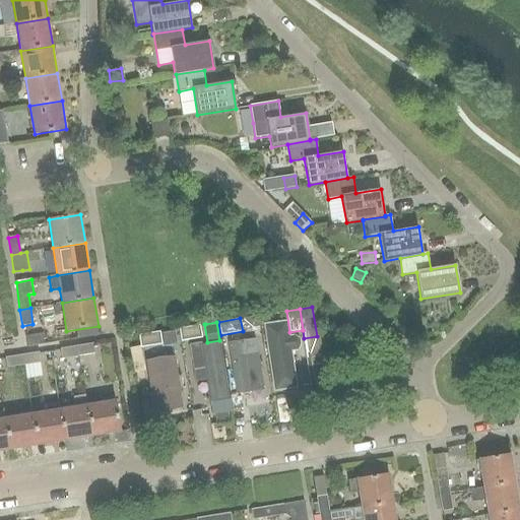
[(264,327),(273,382),(298,378),(287,323),(264,327)]
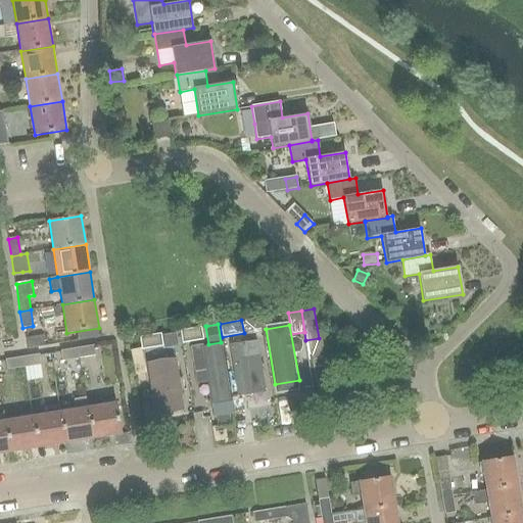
[(180,330),(182,343),(203,339),(201,327),(180,330)]
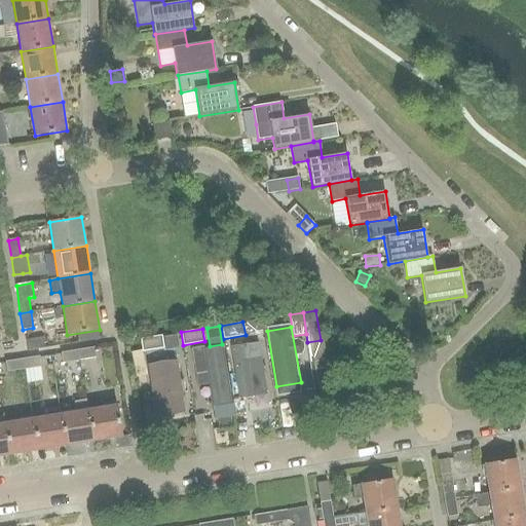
[(165,349),(178,347),(176,333),(163,335),(165,349)]
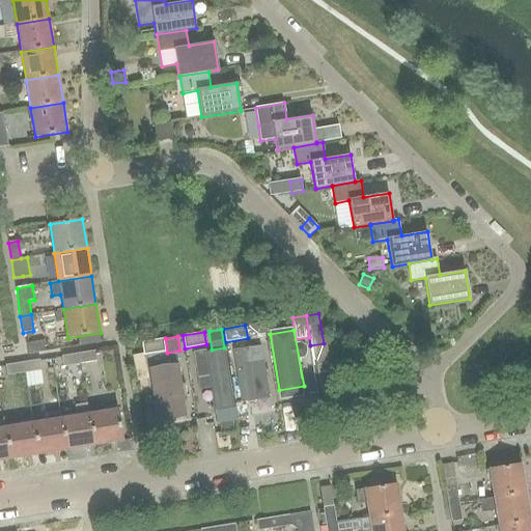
[(163,338),(142,342),(144,355),(165,352),(163,338)]
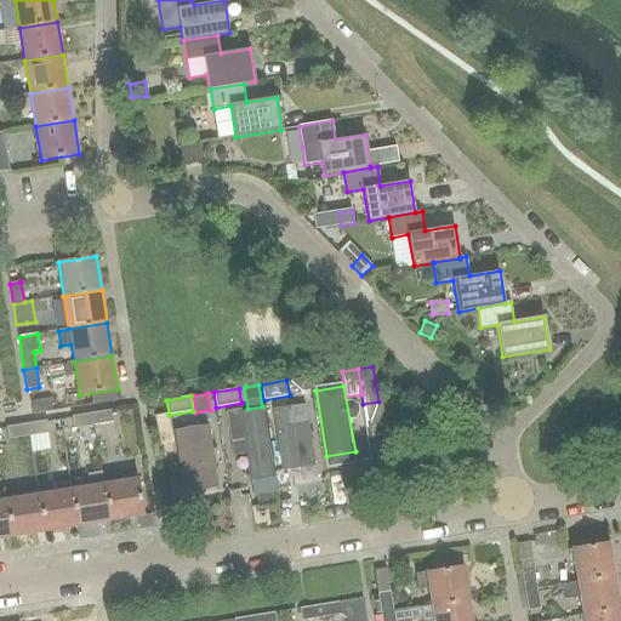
[(273,409),(284,474),(302,471),(291,406),(273,409)]
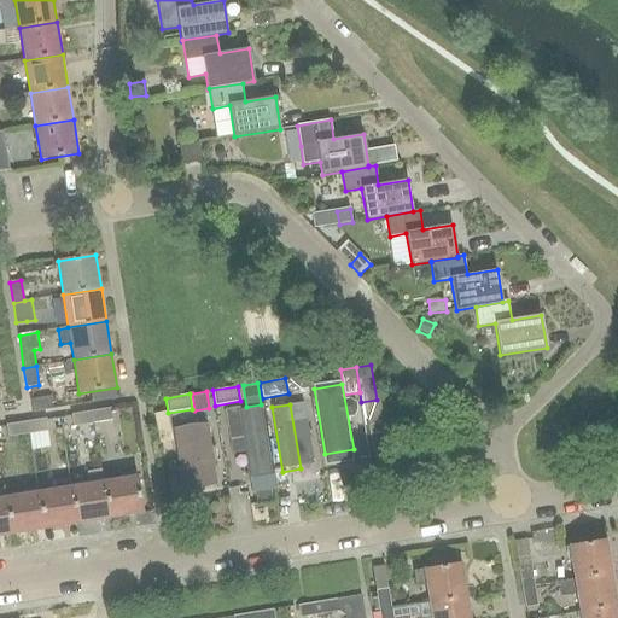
[(235,409),(235,407),(223,408),(231,454),(243,453),(235,409)]
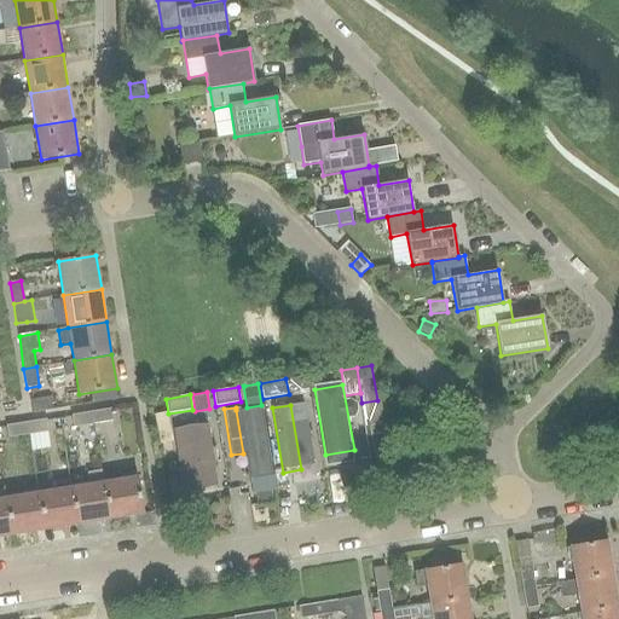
[(114,421),(113,409),(92,412),(94,423),(114,421)]
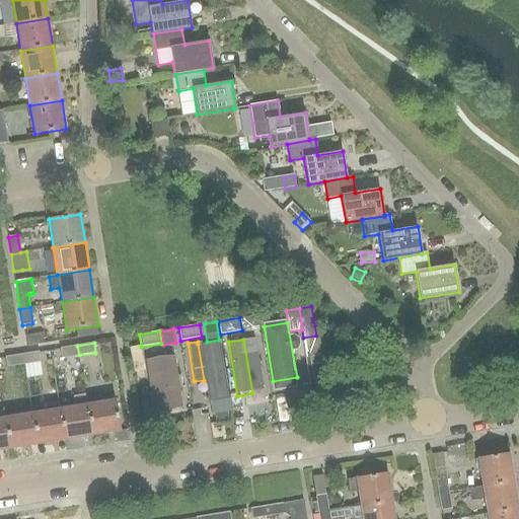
[(201,348),(210,401),(229,397),(220,345),(201,348)]
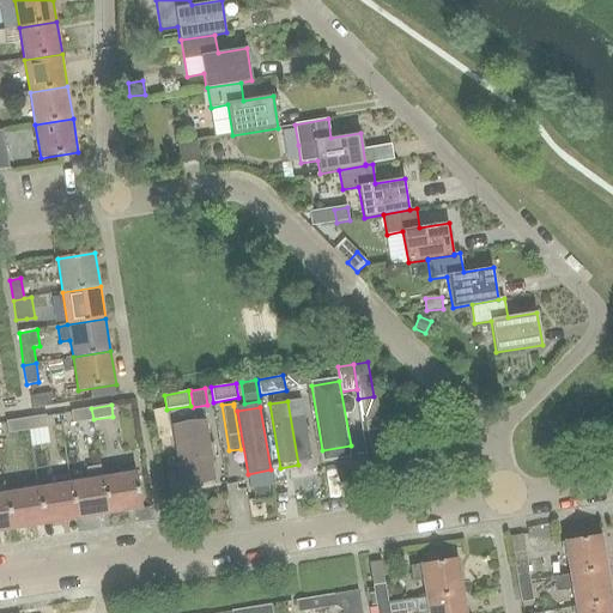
[(93,419),(91,408),(70,412),(71,423),(93,419)]
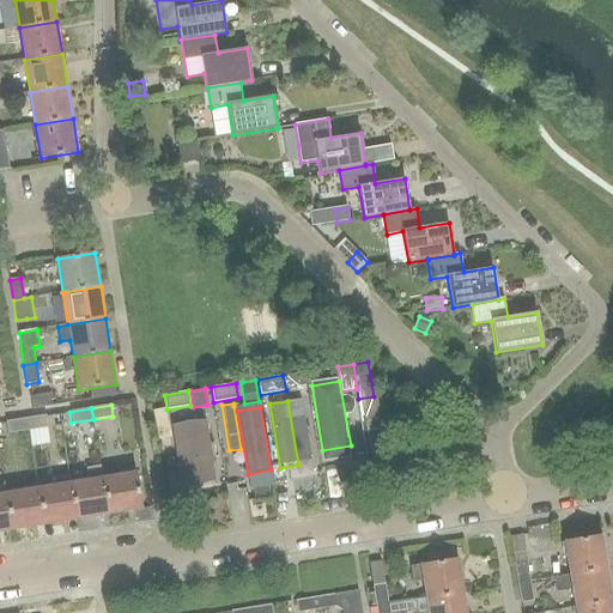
[(169,436),(165,410),(157,411),(161,438),(169,436)]
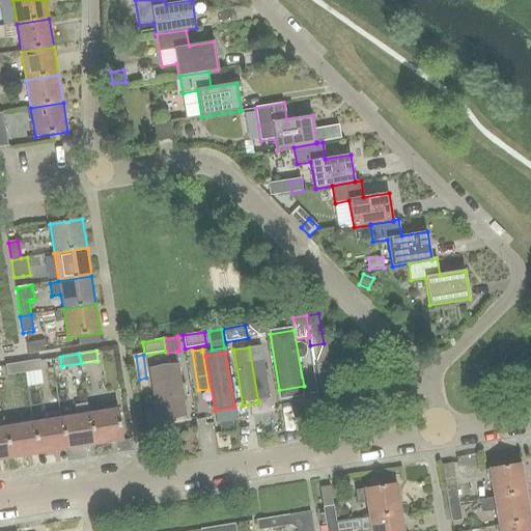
[(36,371),(34,360),(23,362),(25,373),(36,371)]
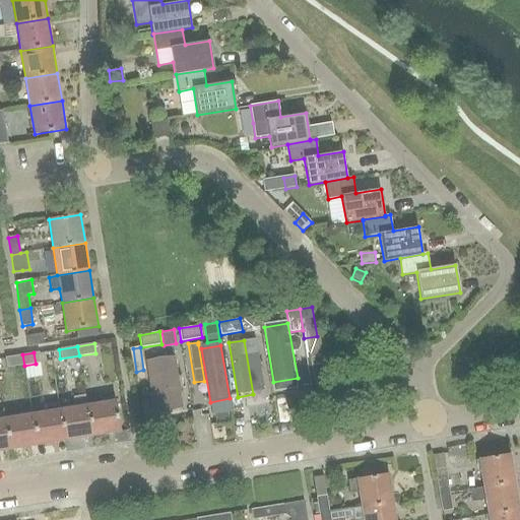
[(24,366),(22,354),(5,358),(7,369),(24,366)]
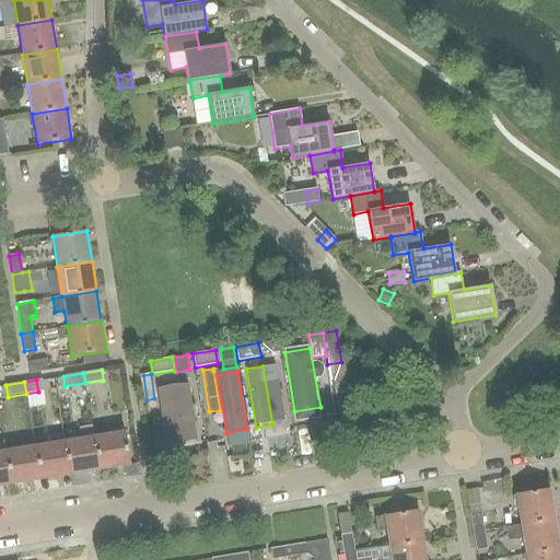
[(159,393),(167,443),(198,438),(189,387),(159,393)]
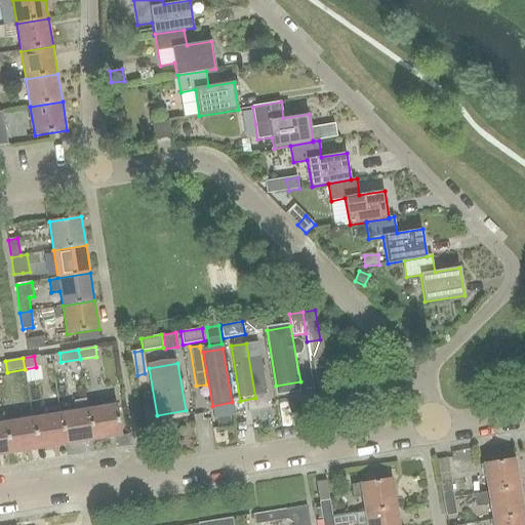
[(327,386),(325,373),(313,375),(315,388),(327,386)]
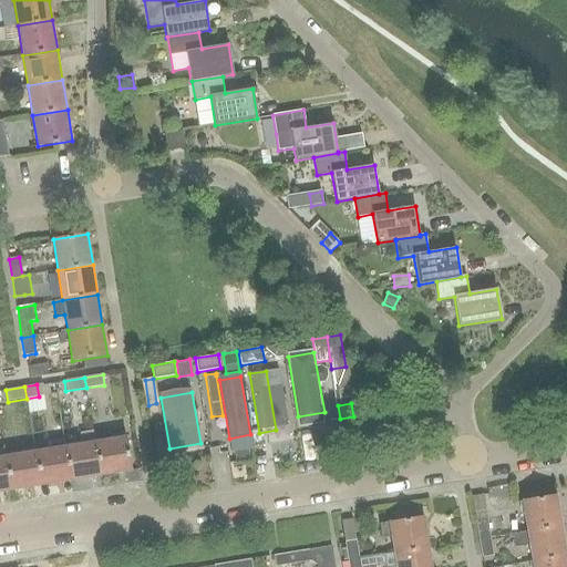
[(131,471),(125,437),(94,442),(100,475),(131,471)]
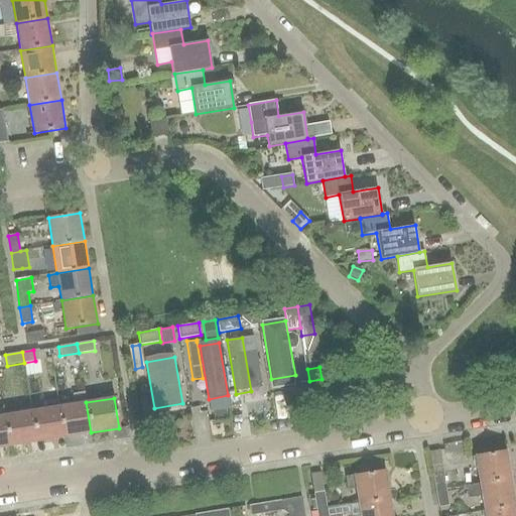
[(91,432),(86,402),(58,406),(63,437),(91,432)]
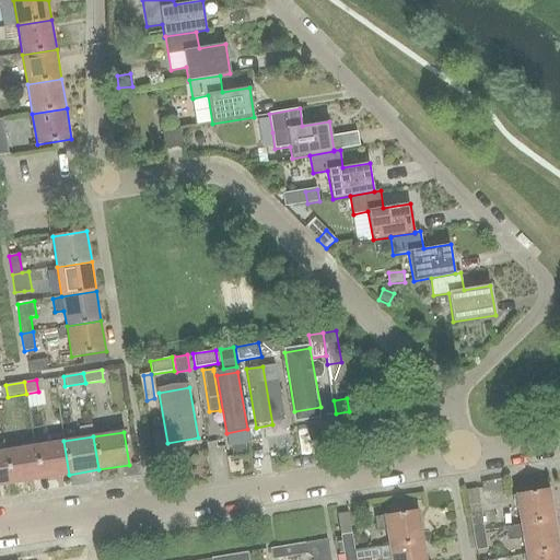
[(34,446),(33,438),(20,440),(21,448),(4,451),(10,483),(39,479),(34,446)]
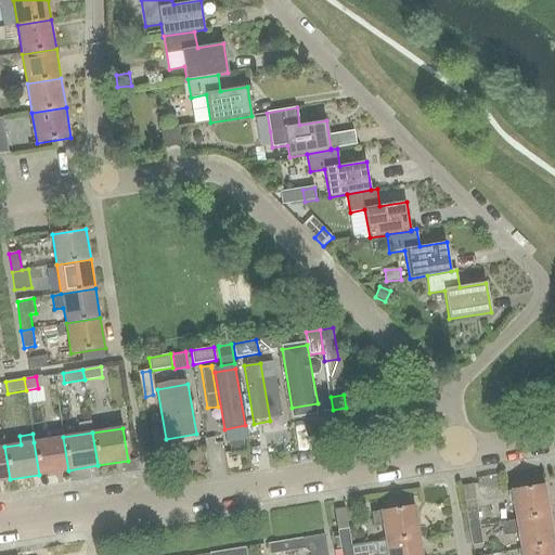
[(63,437),(34,442),(39,475),(68,470),(63,437)]
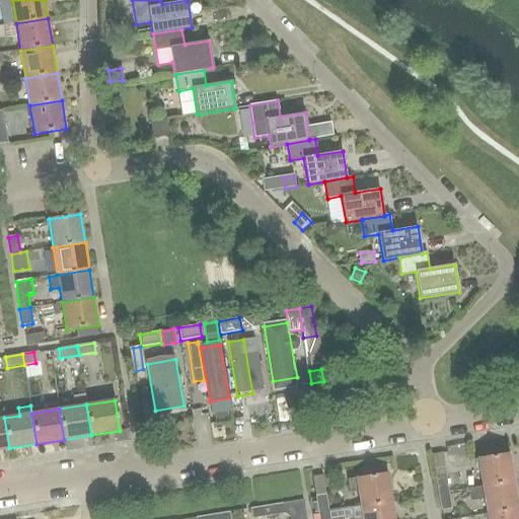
[(0,449),(9,448),(4,418),(3,411),(0,410),(0,449)]
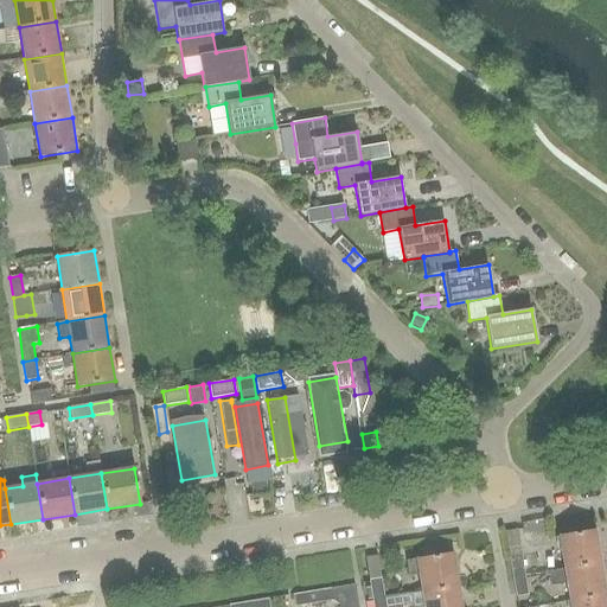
[(525,575),(518,530),(506,532),(513,577),(525,575)]
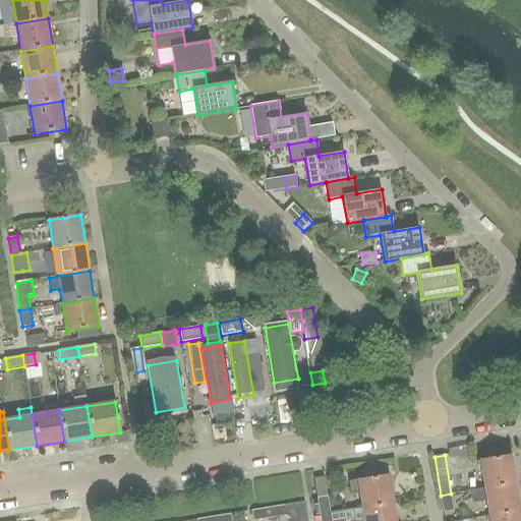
[(517,483),(512,455),(480,460),(484,488),(517,483)]
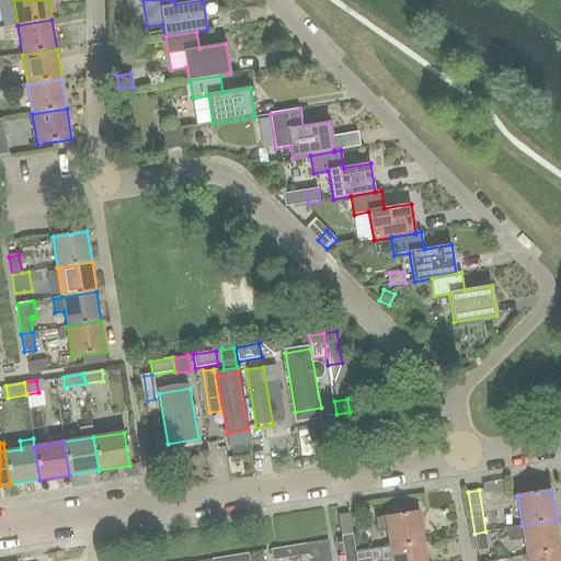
[(424,541),(420,511),(375,518),(378,533),(387,531),(390,547),(424,541)]
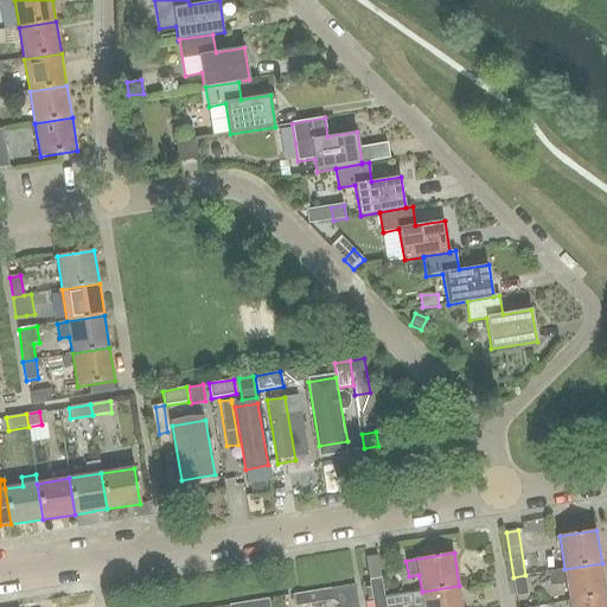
[(384,598),(377,556),(366,557),(374,600),(384,598)]
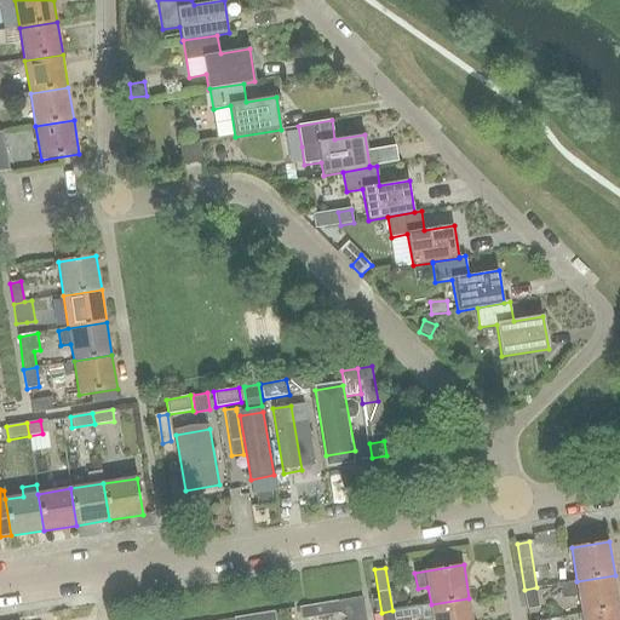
[(619,607),(619,606),(615,575),(577,581),(561,584),(562,598),(579,596),(583,614),(619,607)]
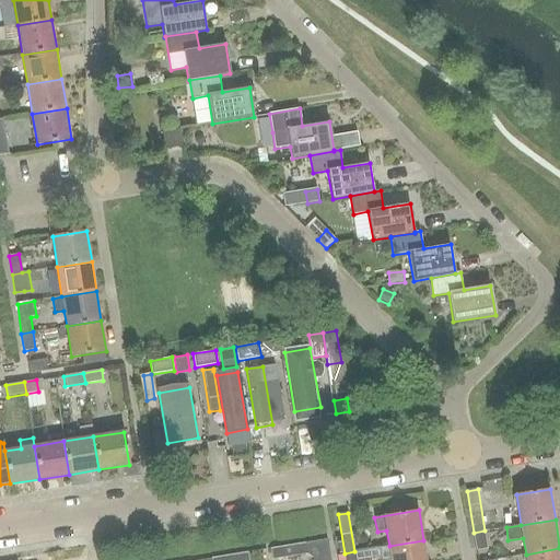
[(488,549),(485,531),(474,533),(476,550),(488,549)]
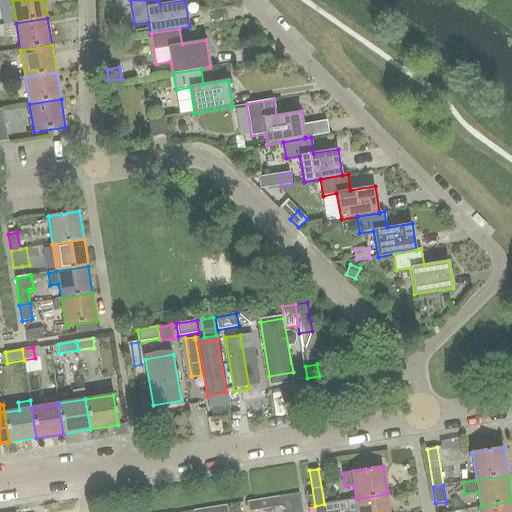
[(302,511),(300,493),(264,499),(266,509),(281,506),(286,511),(302,511)]
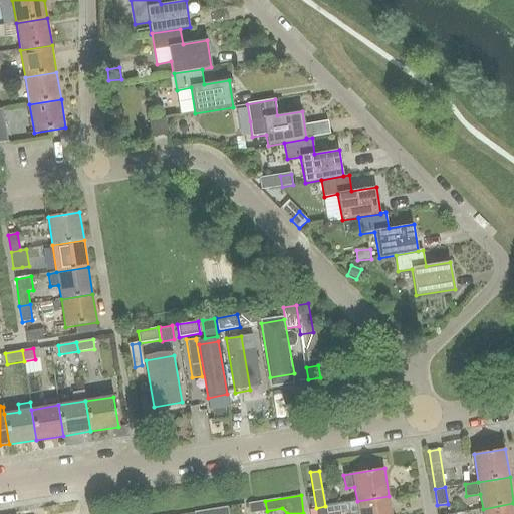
[(392,513),(389,496),(357,501),(348,503),(349,505),(327,508),(327,513),(356,513),(359,513),(358,513),(392,513)]
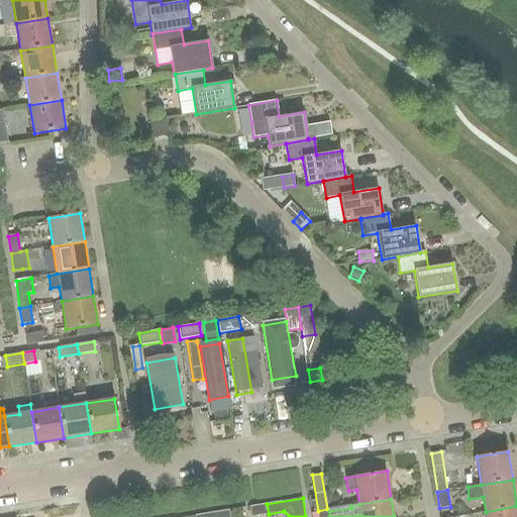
[(269,514),(267,504),(250,507),(251,516),(269,514)]
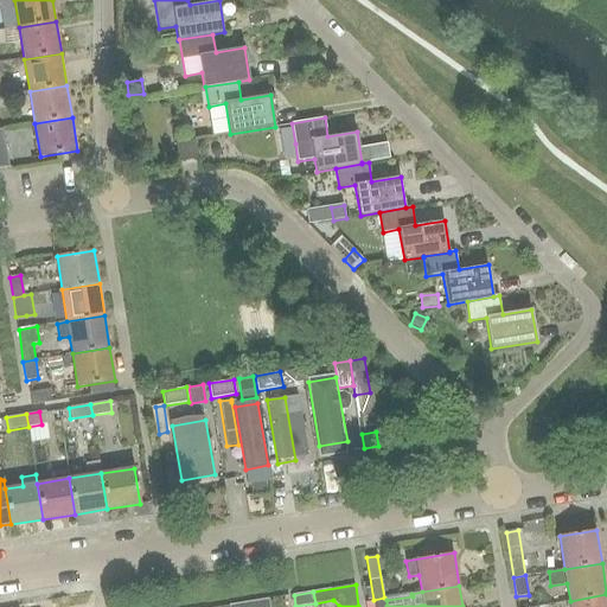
[(606,606),(606,594),(570,601),(570,606),(606,606)]
